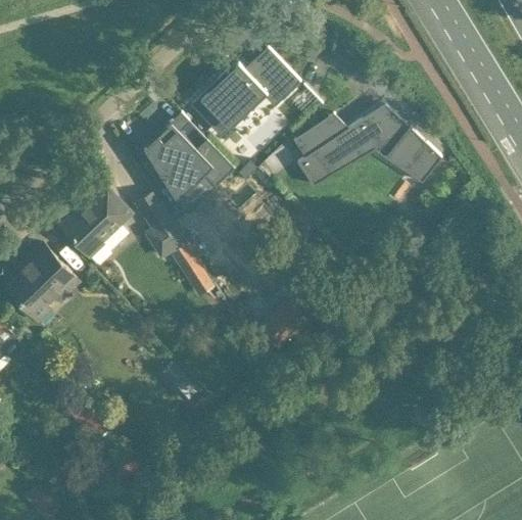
[(209,107),(200,115),(202,117),(214,107),(229,125),(241,112),(242,113),(246,108),(264,92),(269,97),(275,102),(284,93),(287,95),(300,82),(268,47),(266,49),(267,50),(268,49),(282,65),(272,76),(258,61),(247,72),(238,62),(236,64),(238,67),(233,73),(233,72),(230,75),(226,71),(217,79),(219,81),(211,88),(201,98),(207,105),(207,106),(209,107)]
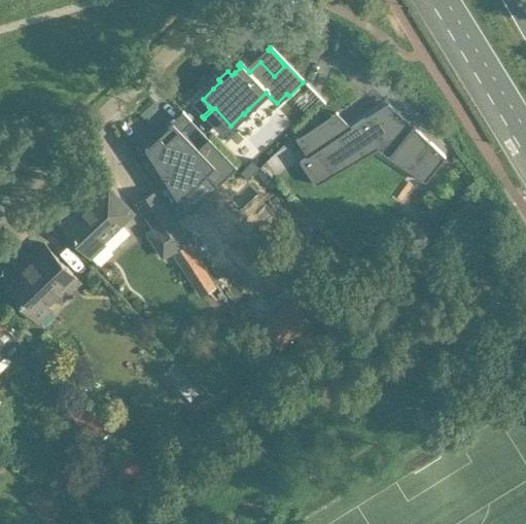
[(315,128),(295,141),(307,159),(300,164),(315,187),(318,185),(316,182),(378,141),(392,152),(390,155),(392,158),(394,154),(412,168),(428,147),(429,146),(427,145),(412,132),(415,128),(413,126),(409,131),(385,111),(367,123),(364,119),(327,145),(315,128)]
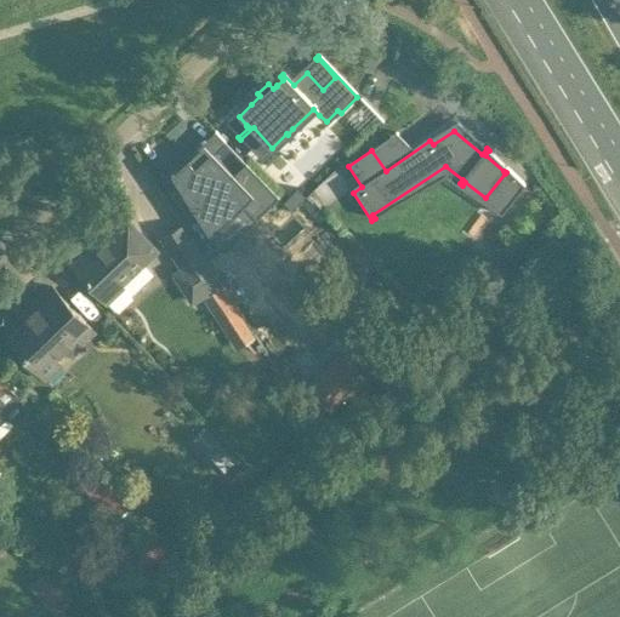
[(187,161),(172,176),(206,229),(206,228),(210,234),(240,206),(255,222),(278,200),(245,165),(233,177),(208,149),(191,165),(187,161)]
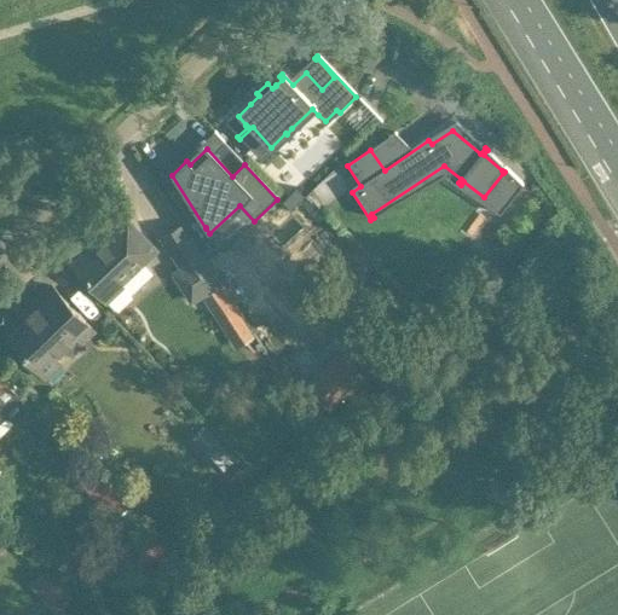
[(295,190),(282,204),(290,213),(304,199),(295,190)]
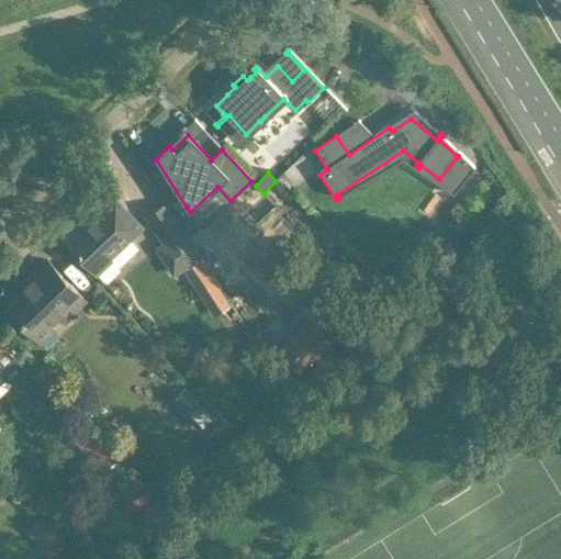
[(85,225),(65,244),(80,259),(98,278),(103,283),(105,286),(120,272),(118,270),(109,260),(109,259),(142,228),(131,217),(115,202),(94,221),(87,228),(85,225)]
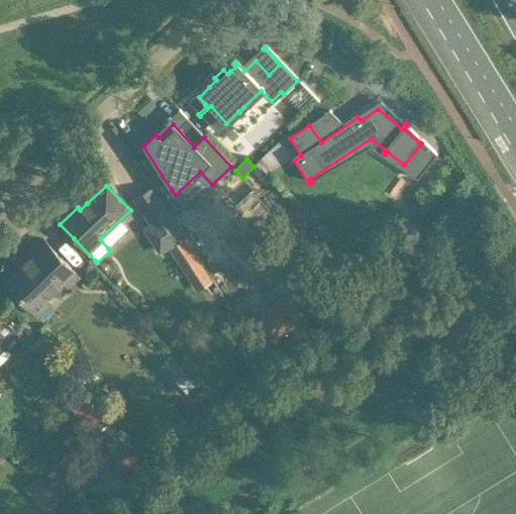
[(135,200),(151,226),(145,230),(160,252),(183,238),(151,190),(135,200)]
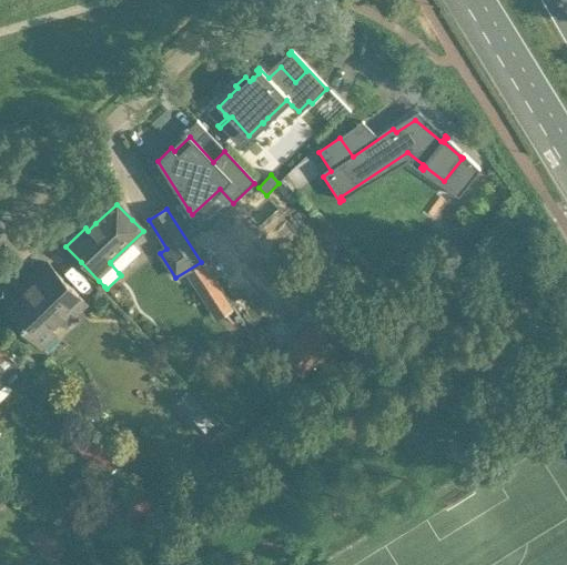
[(23,298),(8,313),(23,329),(41,347),(43,350),(57,338),(54,335),(49,330),(69,311),(76,319),(88,308),(80,300),(62,281),(47,264),(27,283),(32,289),(23,298)]
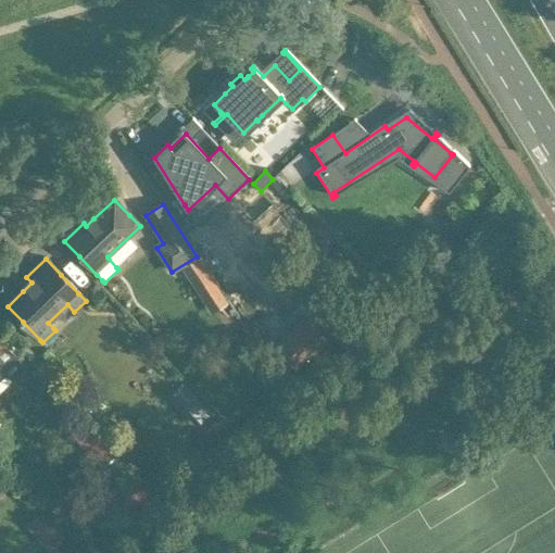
[(396,264),(374,285),(382,296),(406,275),(396,264)]
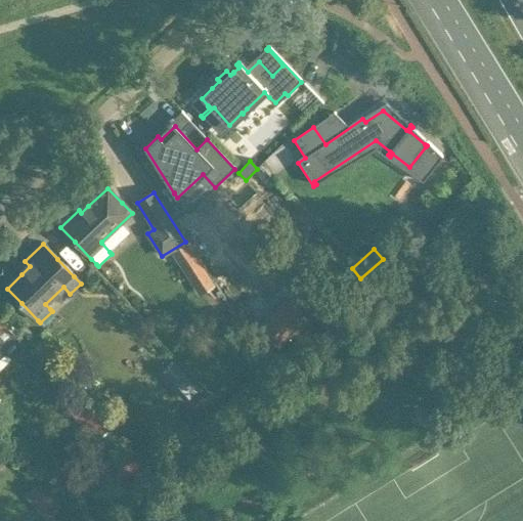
[(198,260),(181,270),(185,276),(198,297),(214,287),(202,266),(198,260)]
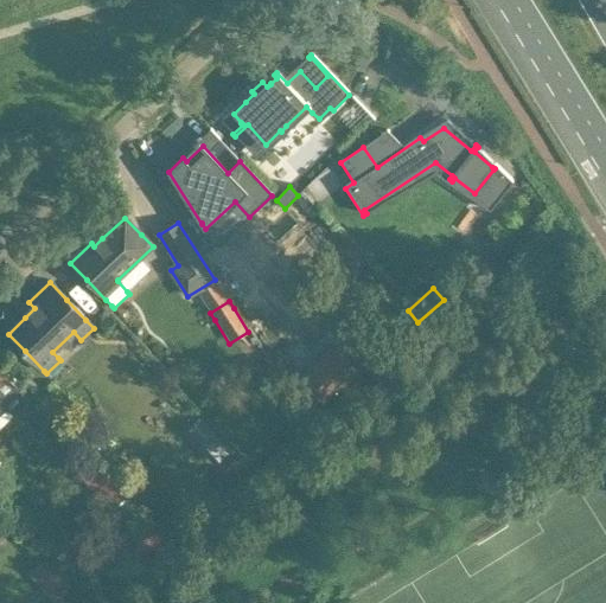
[(333,346),(297,379),(320,405),(357,372),(333,346)]
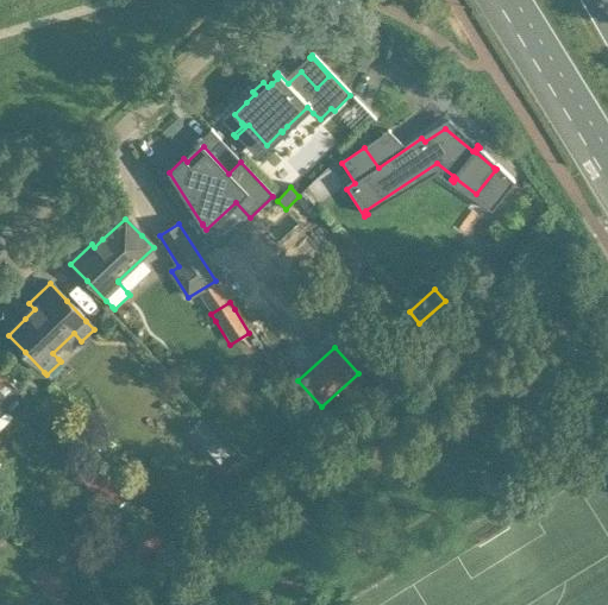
[(0,408),(1,407),(13,418),(29,403),(19,392),(0,372),(0,408)]
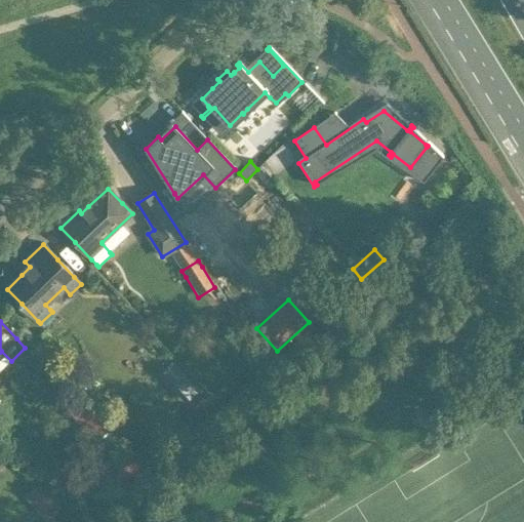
[(178,370),(166,382),(186,404),(199,392),(178,370)]
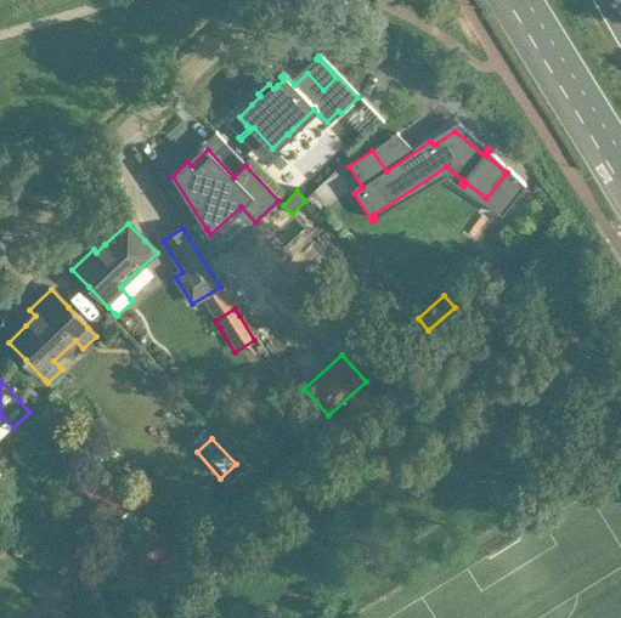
[(96,466),(77,483),(113,525),(111,527),(122,538),(142,520),(134,510),(135,509),(96,466)]
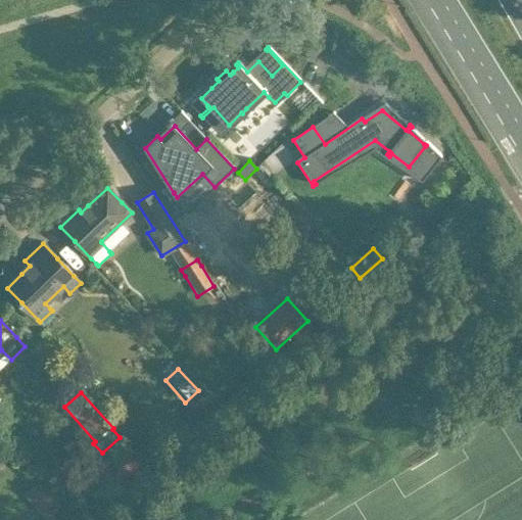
[(204,396),(189,410),(201,423),(217,409),(204,396)]
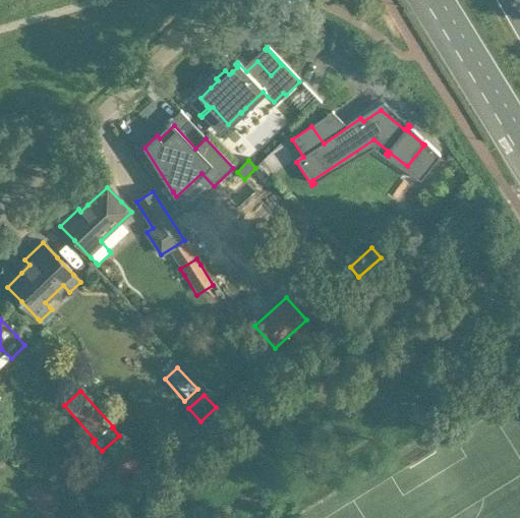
[(132,459),(109,477),(118,488),(140,469),(132,459)]
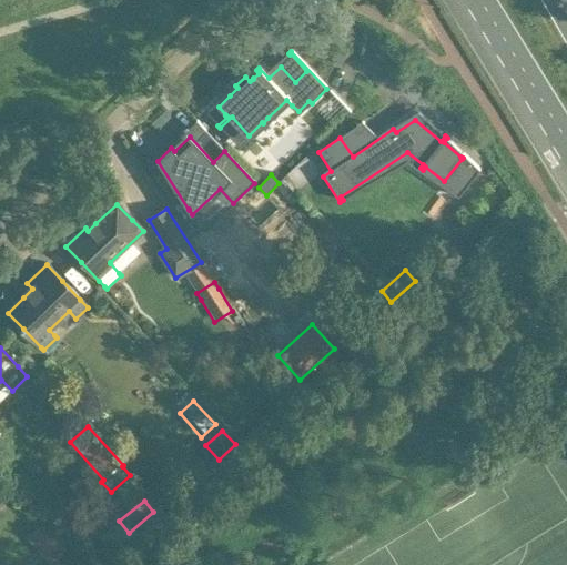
[(44,521),(26,538),(48,564),(52,564),(69,548),(44,521)]
